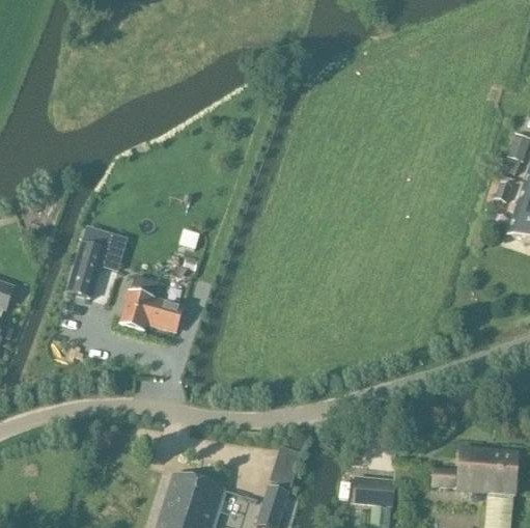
[(508,158),(523,163),(529,142),(529,139),(517,134),(508,158)]
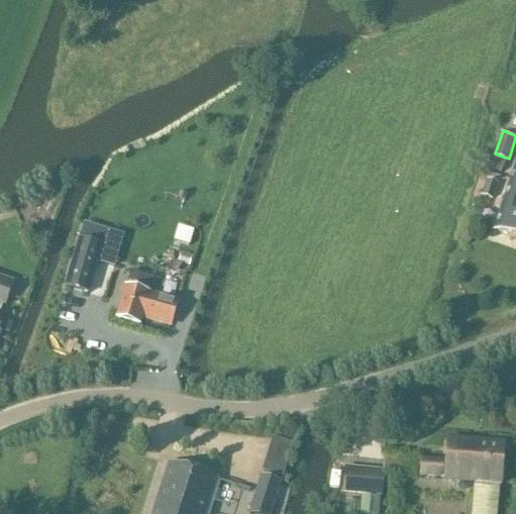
[(515,163),(504,200),(504,201),(495,229),(515,236),(515,163)]
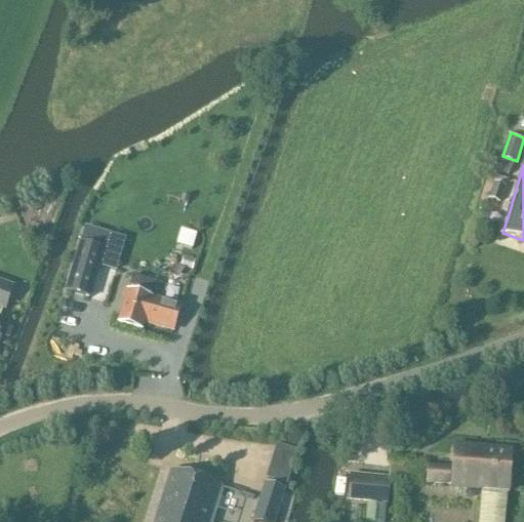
[(499,200),(505,187),(505,185),(493,181),(488,196),(499,200)]
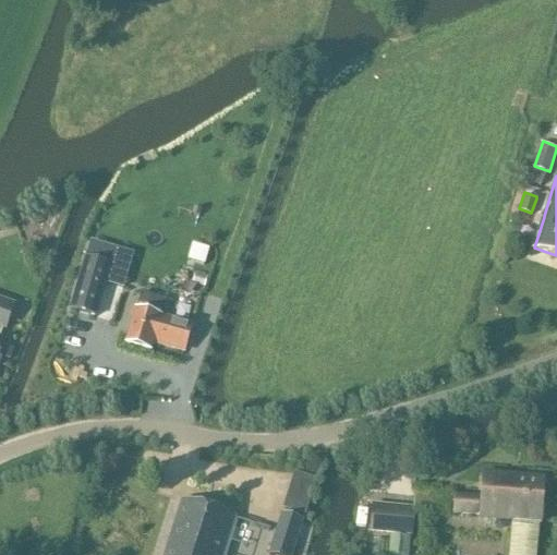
[(497,256),(505,263),(512,253),(505,248),(497,256)]
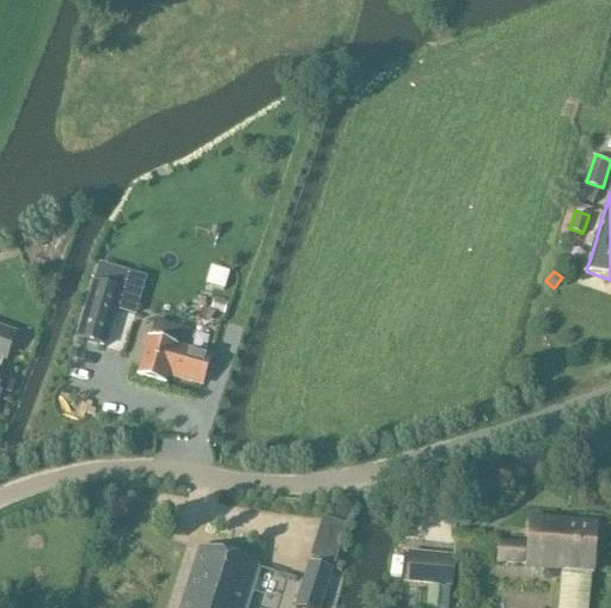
[(95,280),(78,337),(93,342),(108,347),(124,288),(95,280)]
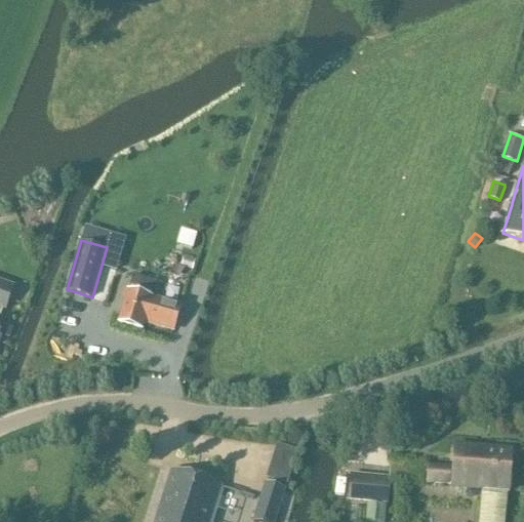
[(129,287),(128,287),(119,320),(143,327),(146,317),(173,325),(180,302),(144,291),(147,281),(145,277),(135,274),(132,277),(129,287)]
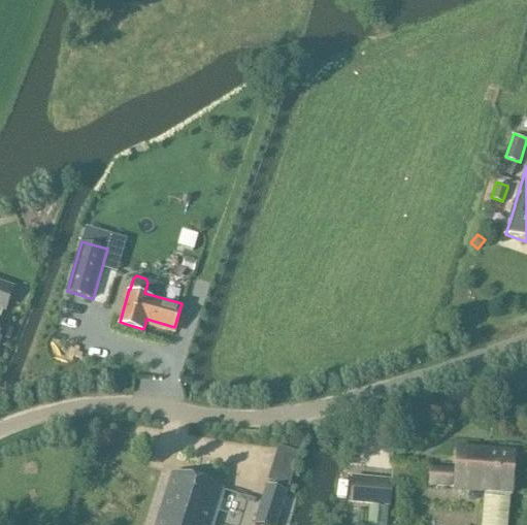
[(0,324),(2,320),(0,318),(0,316),(3,308),(5,309),(13,286),(0,281),(0,324)]
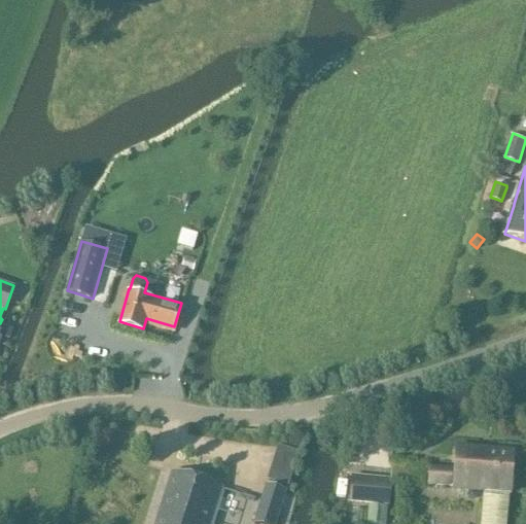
[(430,467),(428,482),(484,487),(511,489),(514,454),(458,448),(456,469),(430,467)]
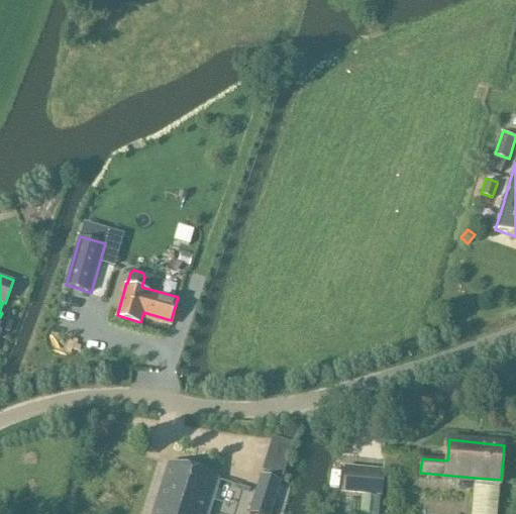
[(416,473),(417,456),(384,454),(383,471),(416,473)]
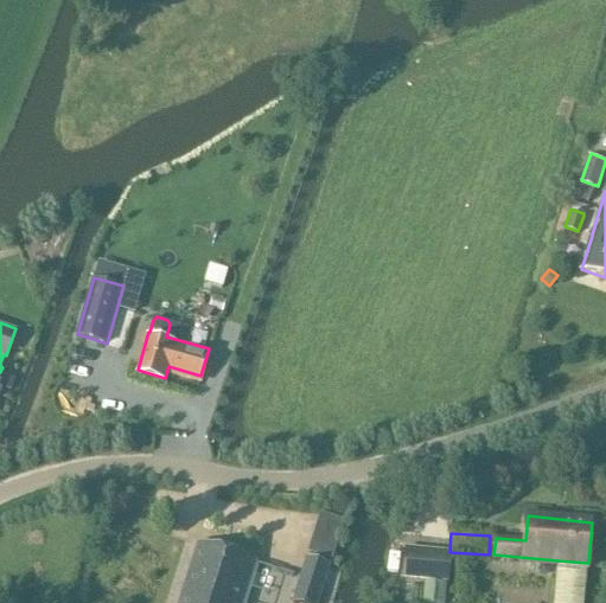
[(241,602),(255,558),(197,540),(177,602),(241,602)]
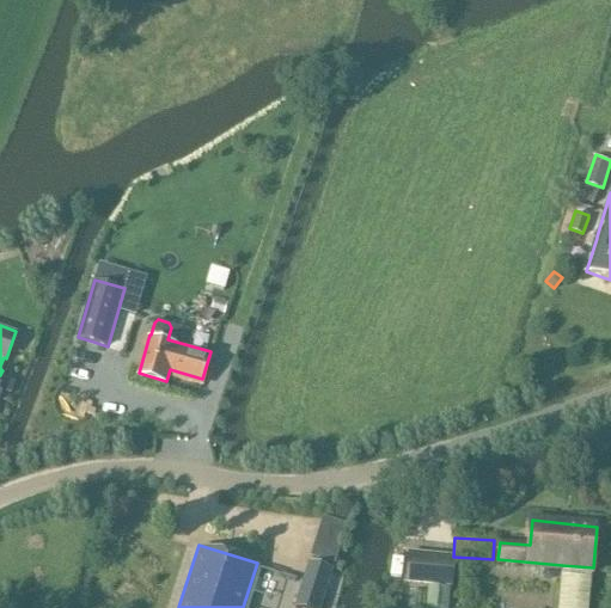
[(438,607),(447,607),(453,556),(409,552),(407,577),(429,579),(427,607),(438,607)]
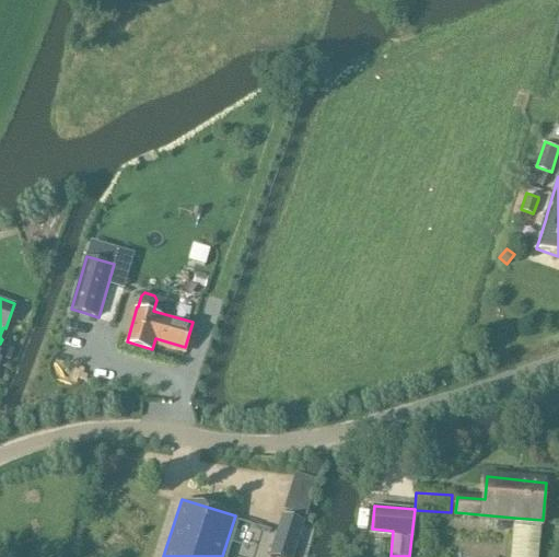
[(270,555),(278,556),(292,556),(304,520),(283,513),(270,555)]
